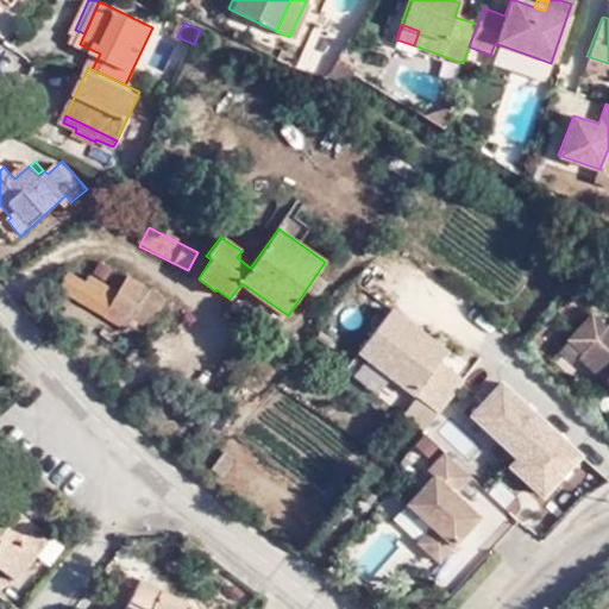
[(99,262),(89,275),(101,283),(111,270),(99,262)]
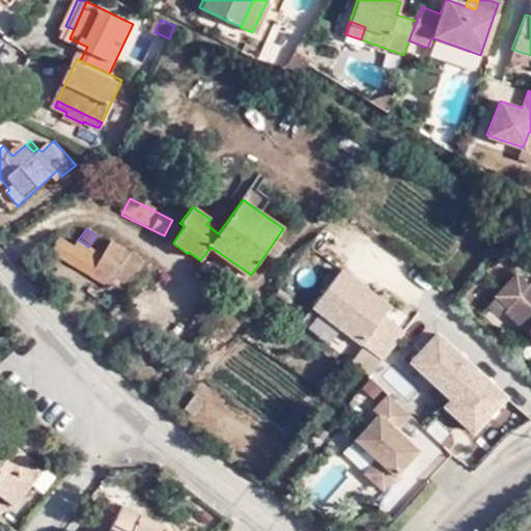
[(67,255),(74,244),(59,234),(52,246),(67,255)]
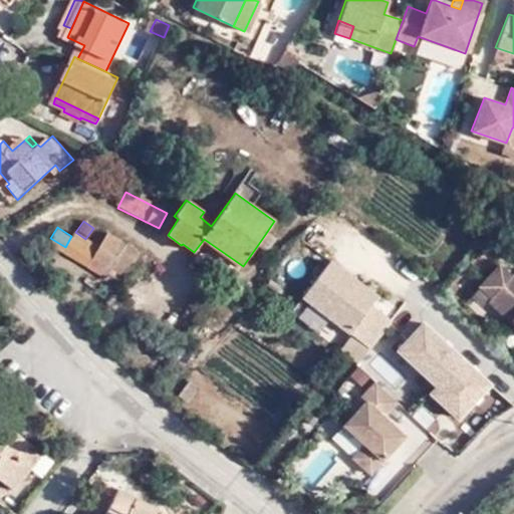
[(74,232),(71,236),(65,247),(87,261),(96,246),(85,239),(75,232),(74,232)]
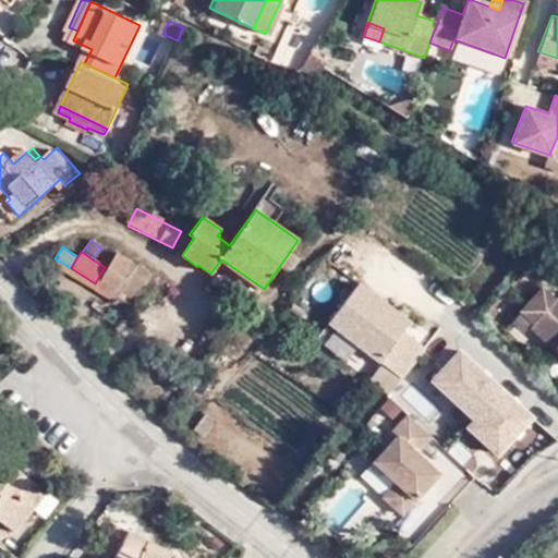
[(289,253),(279,267),(289,274),(299,261),(289,253)]
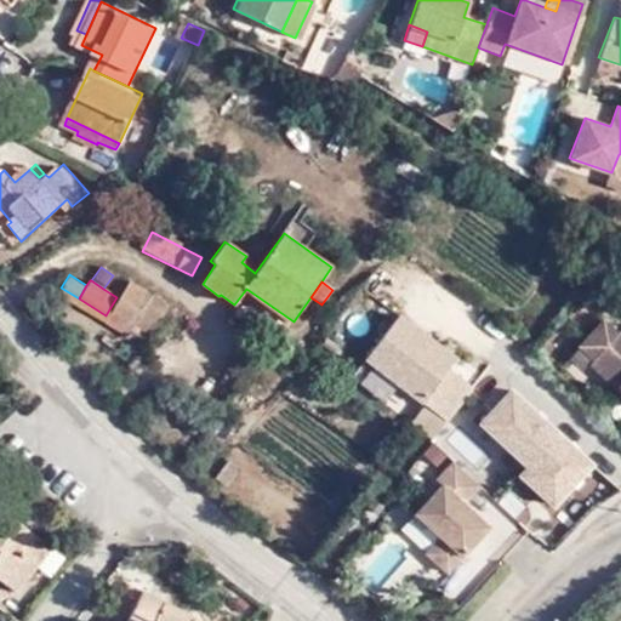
[(117,297),(106,315),(130,329),(137,318),(152,326),(164,306),(126,283),(117,297)]
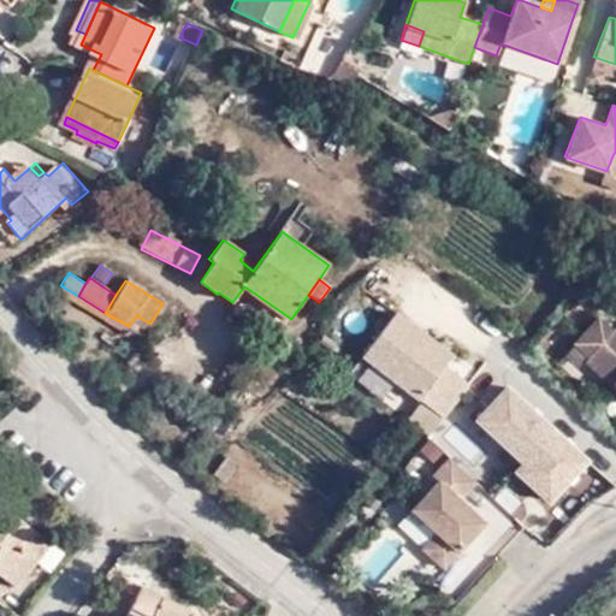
[(469,384),(445,365),(452,356),(396,309),(355,359),(410,404),(418,397),(442,418),(469,384)]
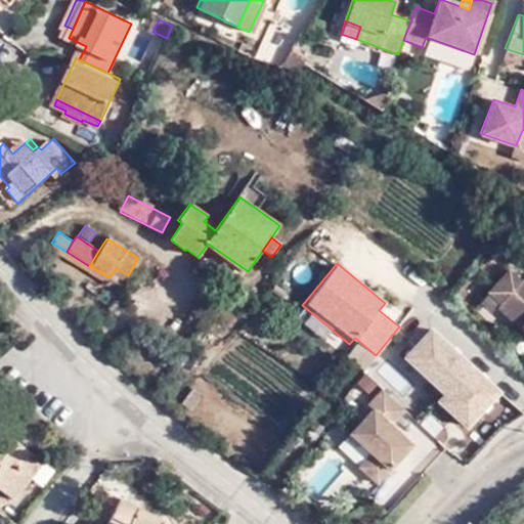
[(508,271),(486,294),(500,305),(497,309),(522,332),(523,330),(523,280),(521,284),(508,271)]
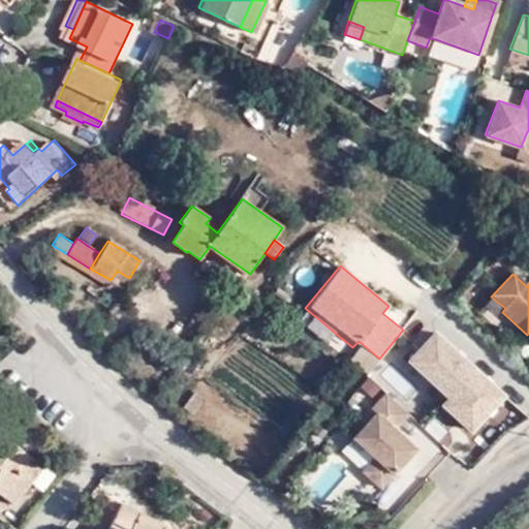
[(438,406),(471,434),(506,394),(433,330),(405,362),(445,397),(438,406)]
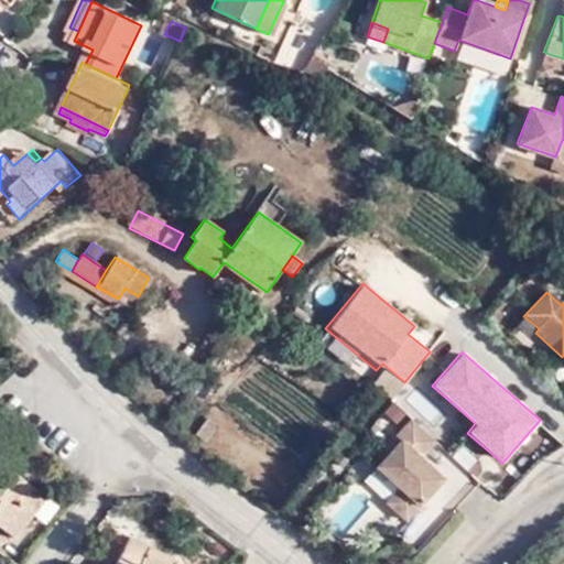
[(412,411),(400,401),(392,411),(403,421),(412,411)]
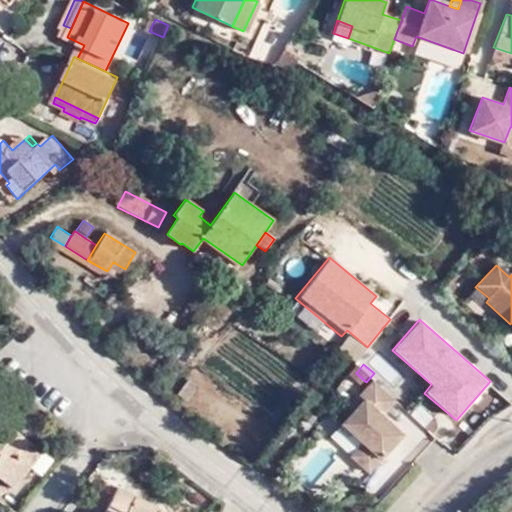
[(389,412),(402,396),(381,377),(366,393),(370,398),(349,421),(369,439),(357,452),(375,468),(408,431),(398,421),(396,424),(390,419),(393,416),(389,412)]
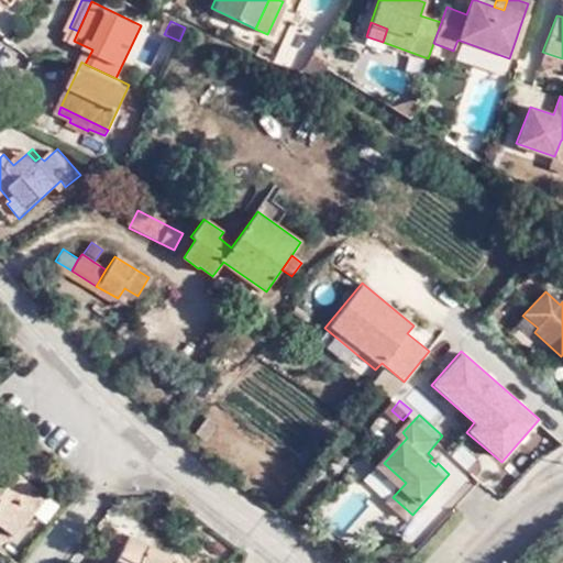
[(363,441),(357,449),(365,453),(371,446),(363,441)]
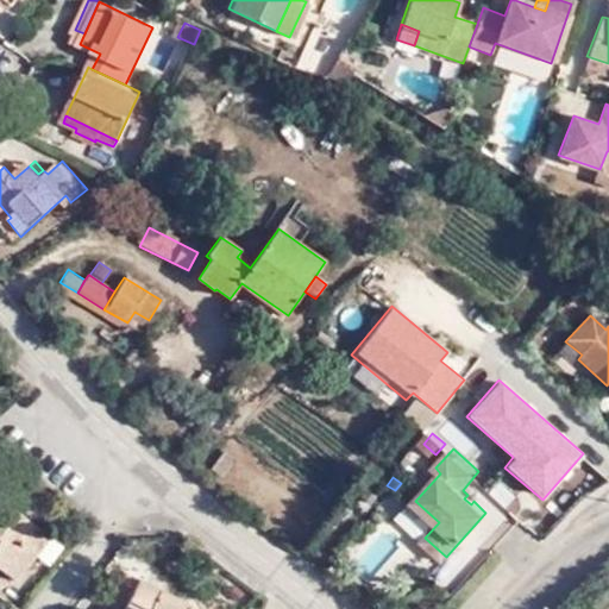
[(372,488),(370,493),(378,500),(383,493),(376,487),(372,488)]
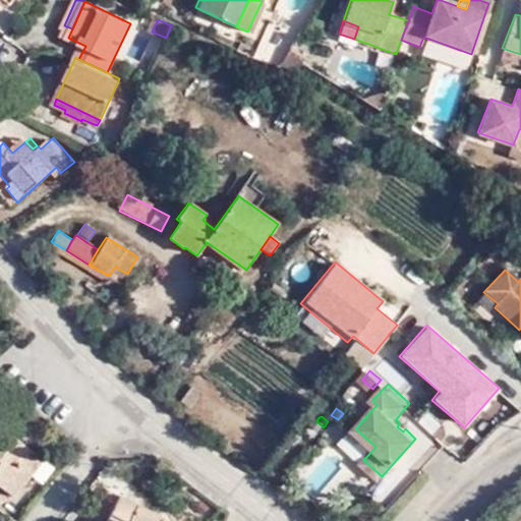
[(324,427),(316,421),(308,433),(316,441),(324,435),(326,428),(324,427)]
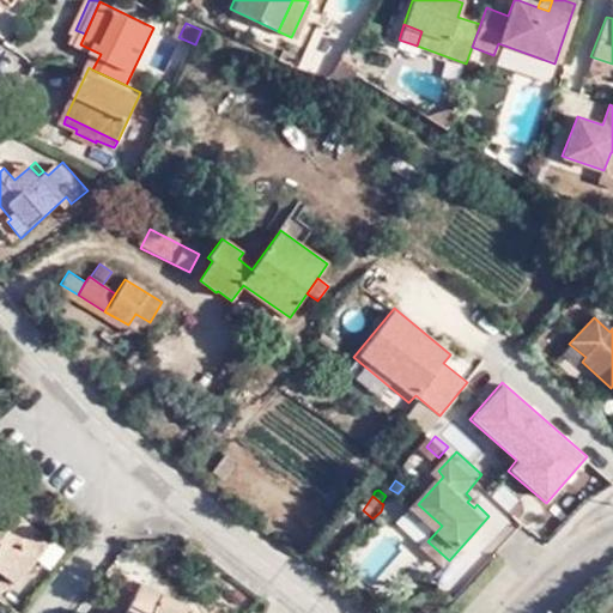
[(5,499),(0,504),(0,566),(17,581),(53,536),(5,499)]
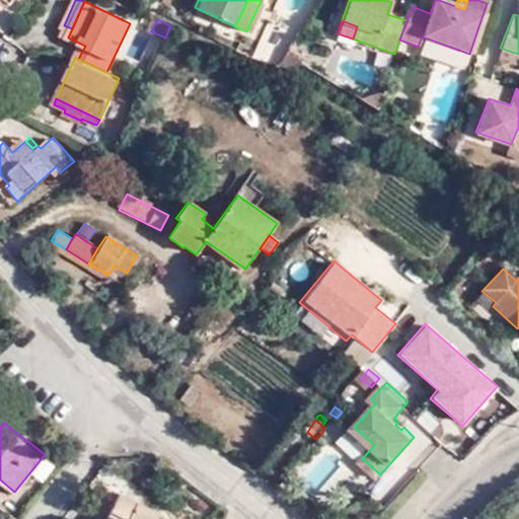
[(107,518),(100,518),(98,518),(97,518),(171,518),(164,507),(109,480),(95,510),(109,516),(107,518)]
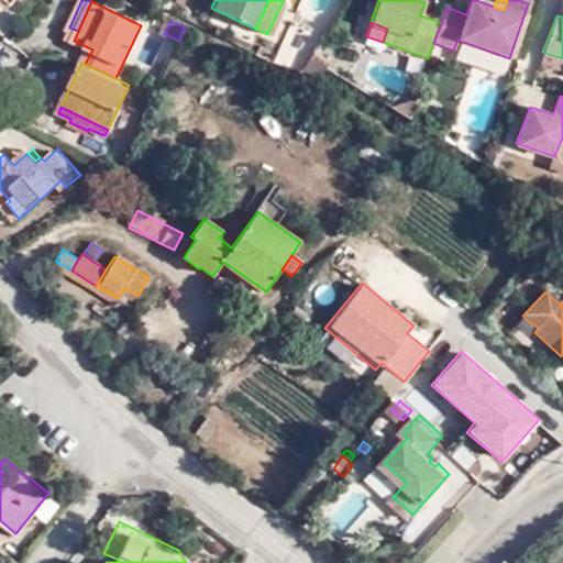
[(102,560),(107,562),(109,562),(117,562),(119,560),(103,553),(102,552),(102,560)]
